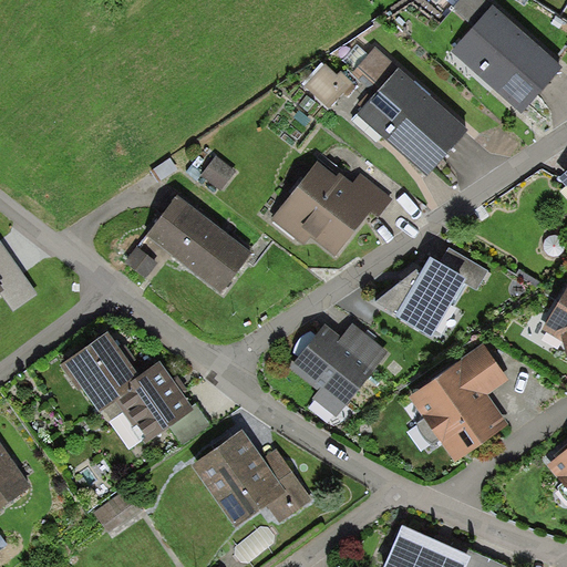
[(474,27),(492,7),(484,0),(461,0),(454,9),(474,27)]
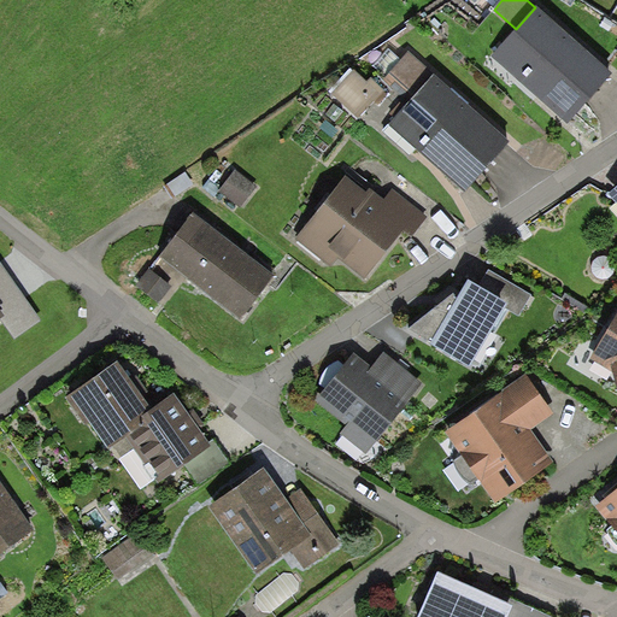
[(612,75),(535,7),(516,29),(492,57),(568,124),(612,75)]
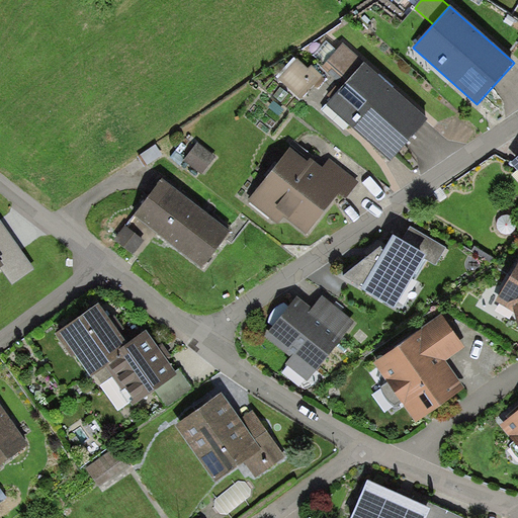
[(349,81),(364,63),(343,45),(328,62),(349,81)]
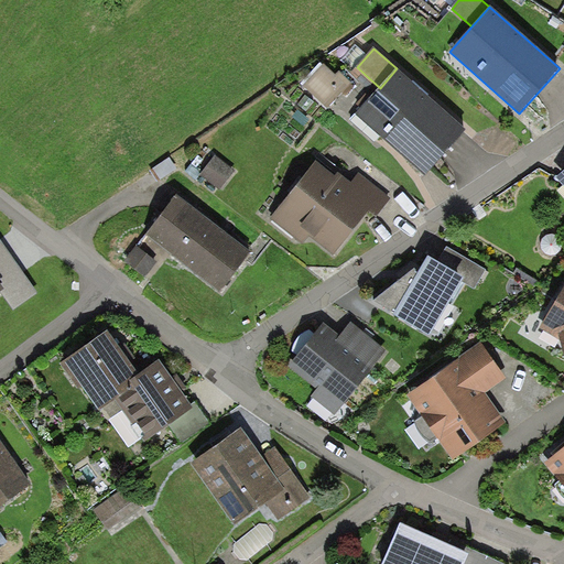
[(335,75),(324,65),(304,86),(327,108),(351,83),(338,71),(335,75)]
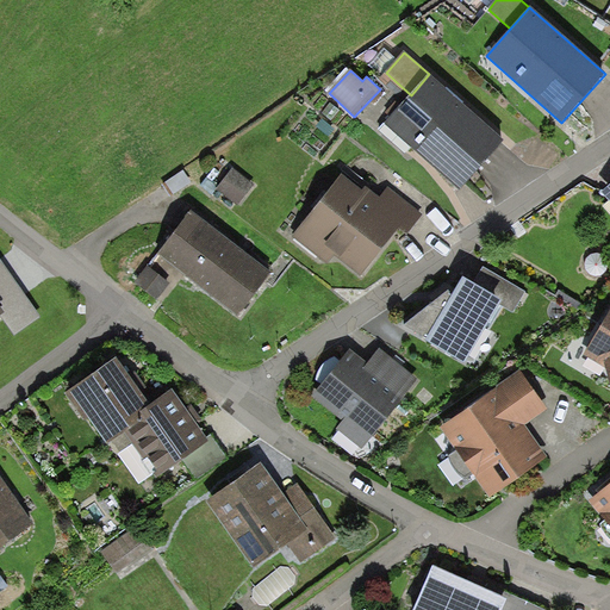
[(504,142),(429,74),(411,95),(385,124),(460,191),(504,142)]
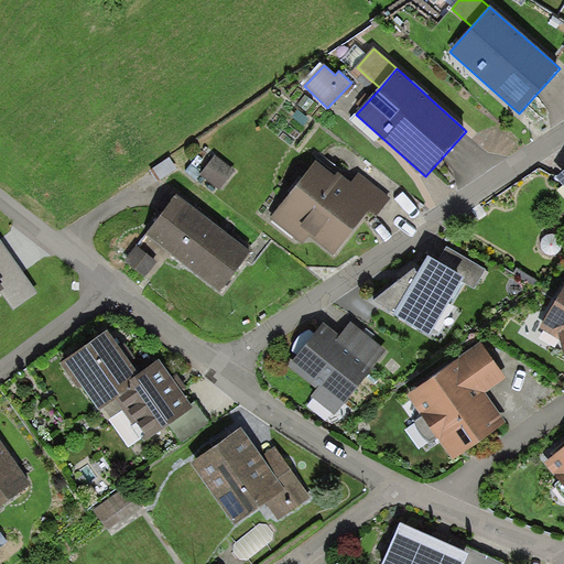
[(215,155),(201,174),(220,191),(236,172),(215,155)]
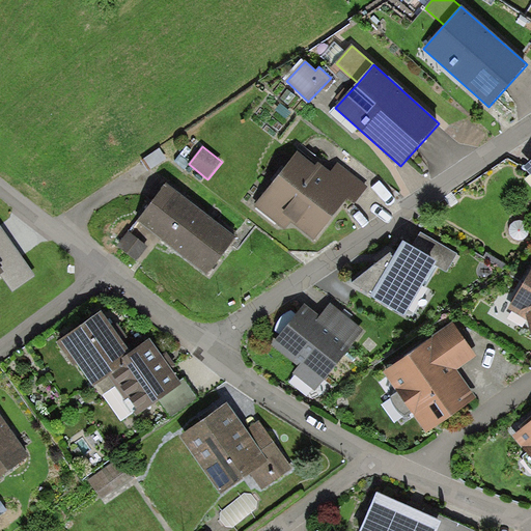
[(368,187),(338,163),(331,172),(318,163),(315,167),(297,152),(254,206),(285,231),(291,223),(314,242),(347,200),(354,205),(368,187)]
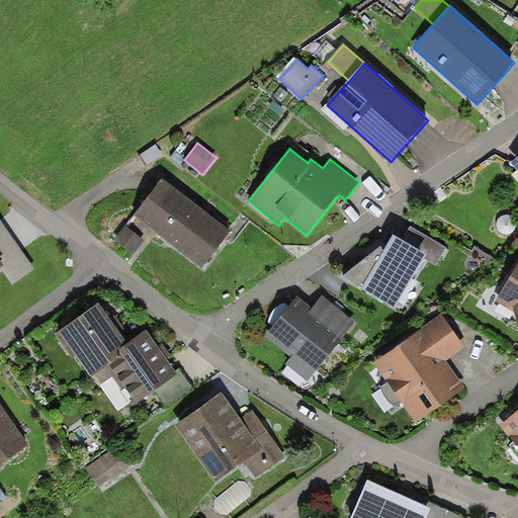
[(162,180),(134,216),(147,227),(176,249),(202,269),(207,263),(231,233),(162,180)]
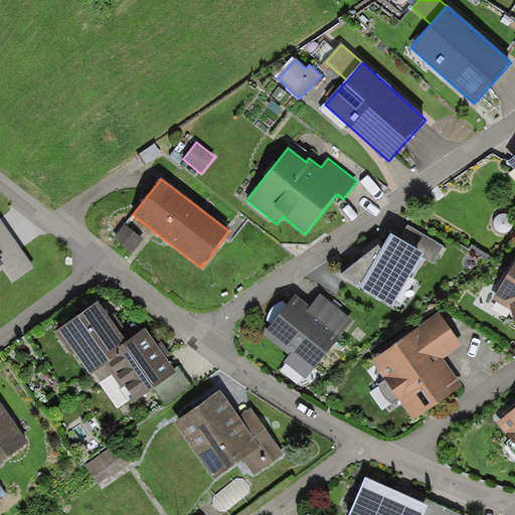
[(0,259),(3,264),(0,266),(0,267),(11,284),(34,268),(0,218),(0,259)]
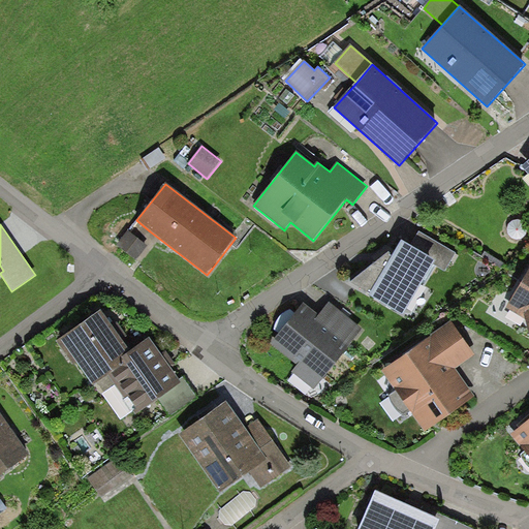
[(148,245),(128,230),(117,246),(136,260),(148,245)]
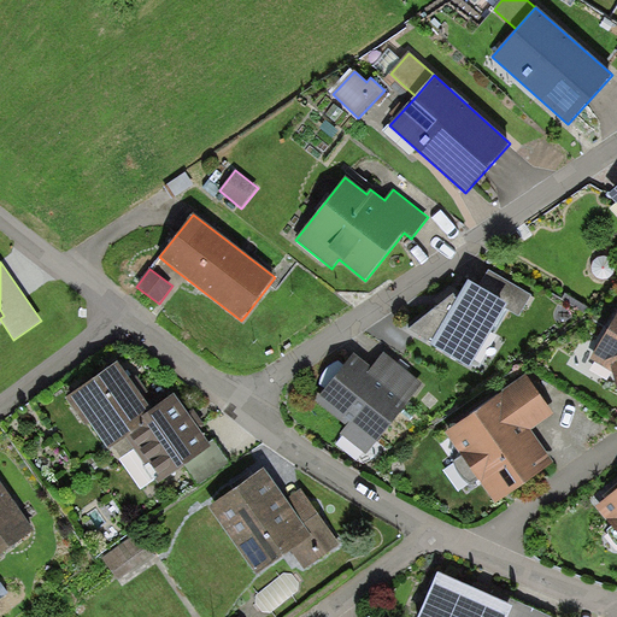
[(532,295),(489,270),(479,288),(509,305),(506,309),(519,316),(532,295)]
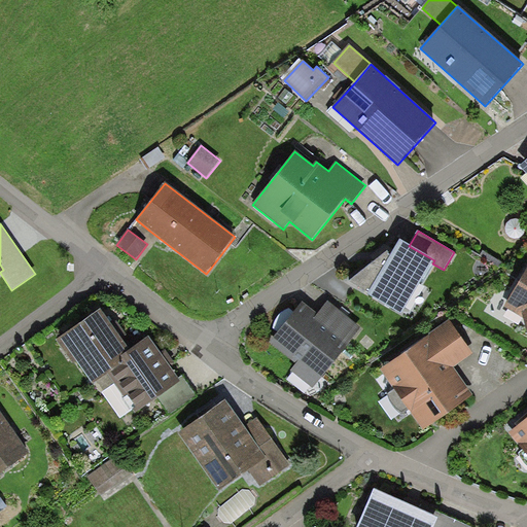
[(409,246),(400,241),(391,256),(388,251),(348,282),(401,315),(432,264),(434,260),(409,246)]
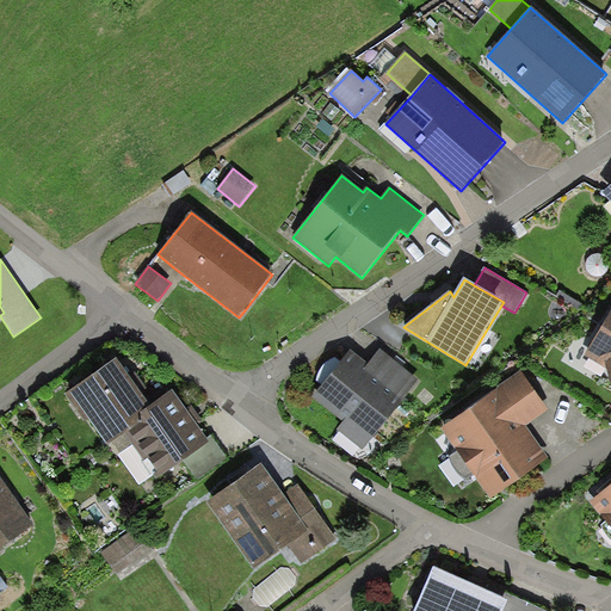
[(610,386),(610,310),(584,356),(606,369),(610,386)]
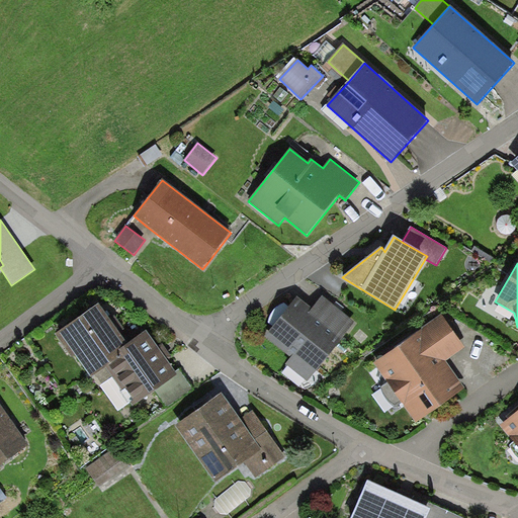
[(355,323),(323,296),(313,310),(297,296),(265,337),(291,358),(286,364),(309,381),(355,323)]
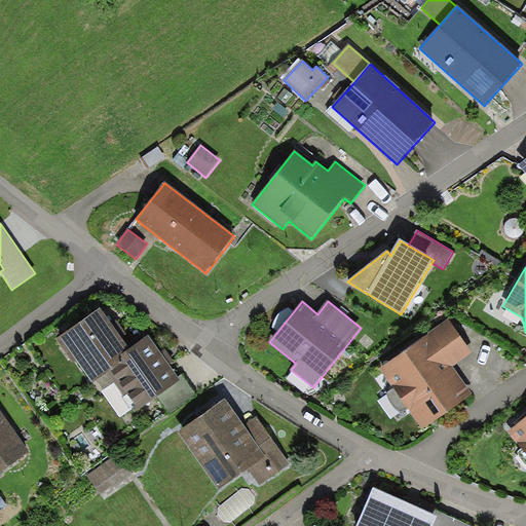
[(158,397),(181,381),(179,378),(170,366),(175,363),(165,349),(160,352),(149,337),(129,350),(100,309),(55,340),(72,364),(76,361),(99,393),(113,383),(123,398),(127,396),(138,410),(158,397)]
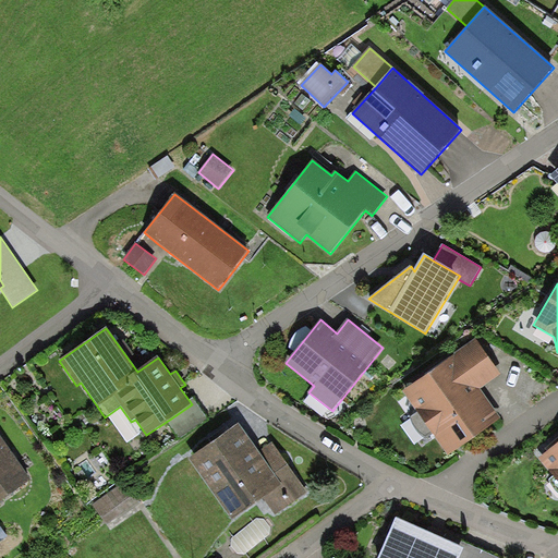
[(501,375),(476,339),(455,354),(480,390),(501,375)]
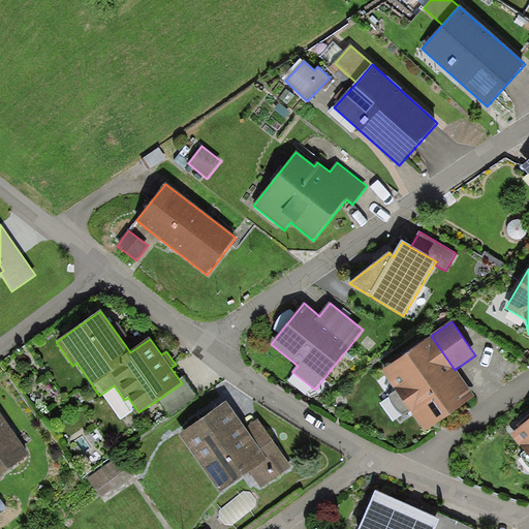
[(455,370),(431,336),(381,371),(425,432),(474,398),(455,370)]
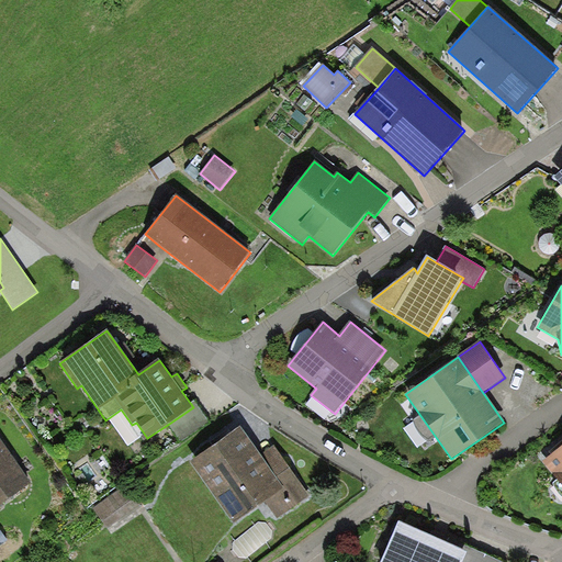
[(194,401),(191,404),(193,407),(169,424),(181,441),(209,423),(194,401)]
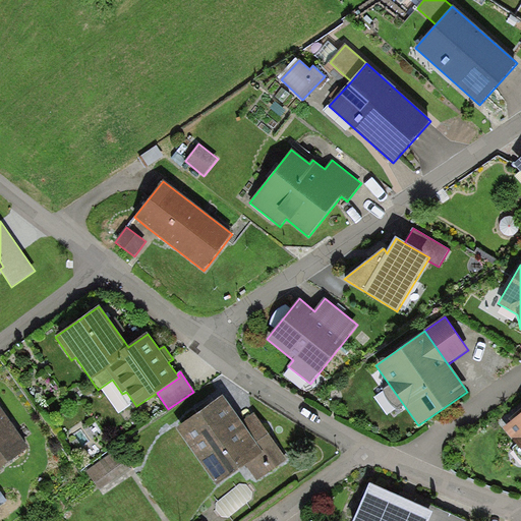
[(242,422),(223,396),(177,428),(218,486),(246,465),(264,453),(242,422)]
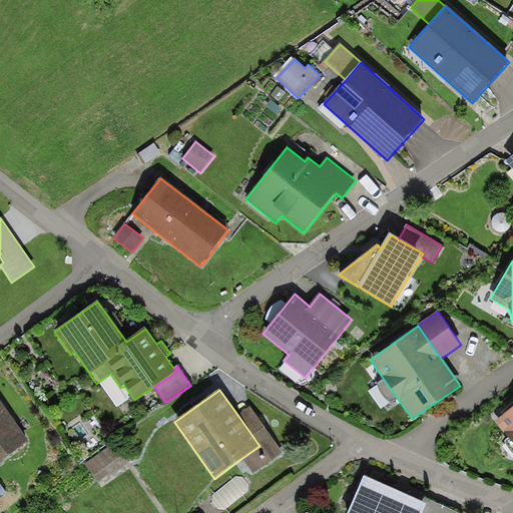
[(0,462),(29,443),(0,401),(0,462)]
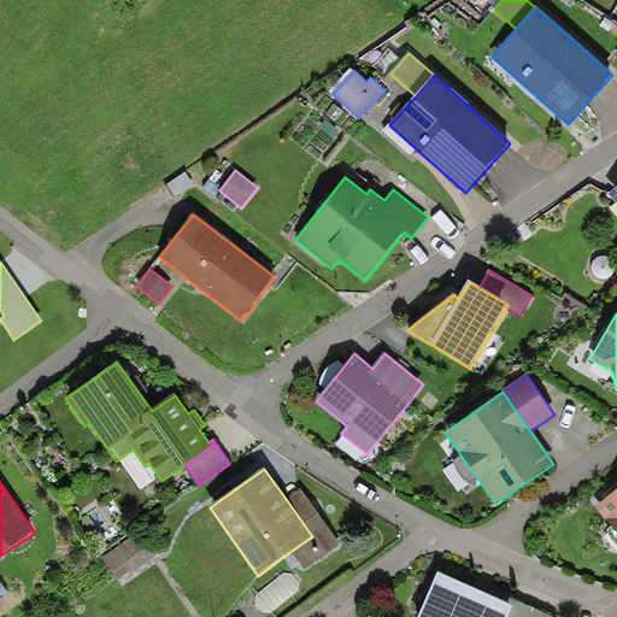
[(616,488),(595,506),(616,532),(616,488)]
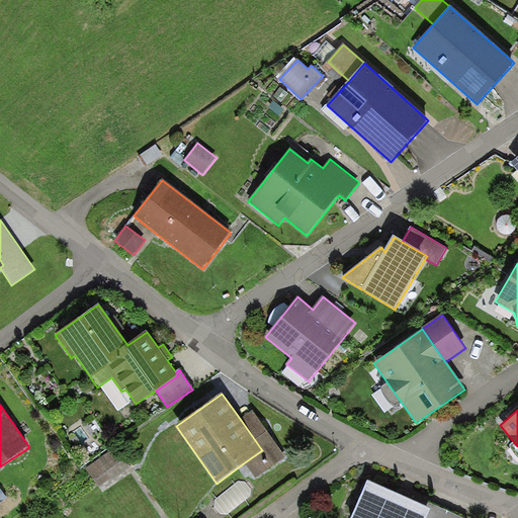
[(253,411),(241,420),(262,450),(245,462),(256,479),(286,457),(253,411)]
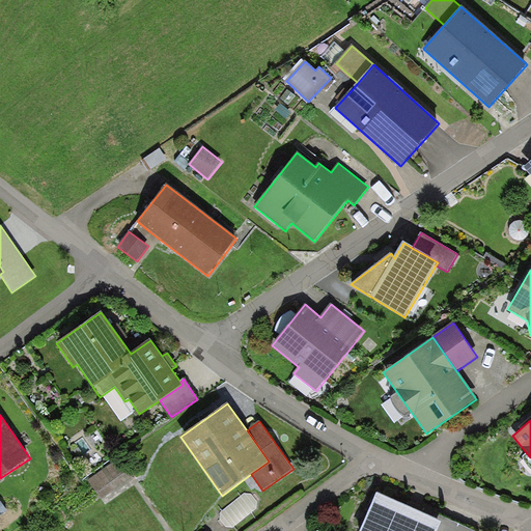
[(121,456),(88,480),(102,500),(135,476),(121,456)]
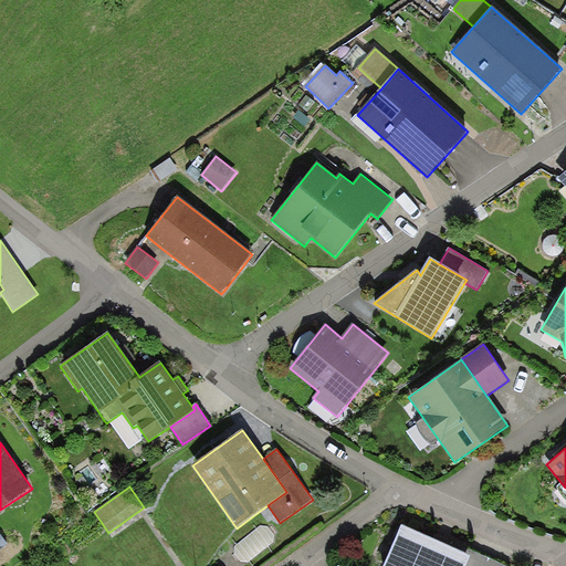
[(472,557),(402,526),(384,565),(504,565),(474,553),(472,557)]
